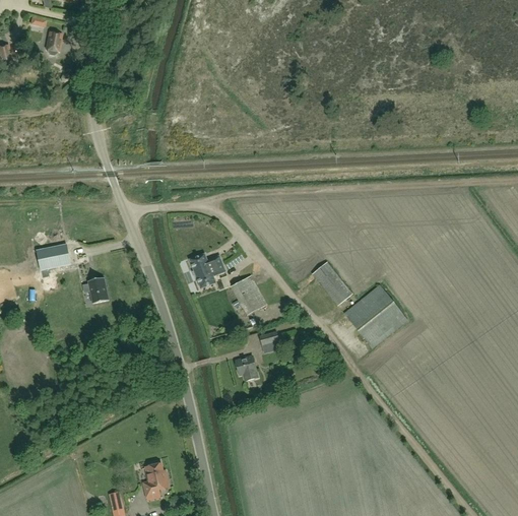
[(37,23),(39,16),(30,14),(28,21),(37,23)]
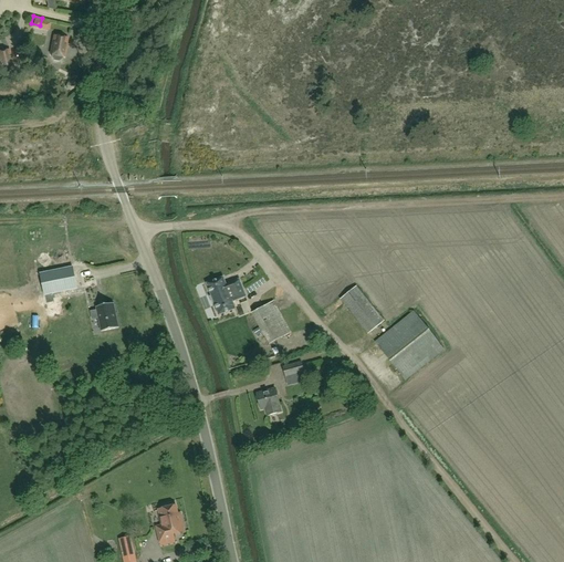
[(64,34),(51,32),(47,51),(49,51),(49,53),(51,56),(55,58),(59,55),(59,53),(61,53),(64,34)]
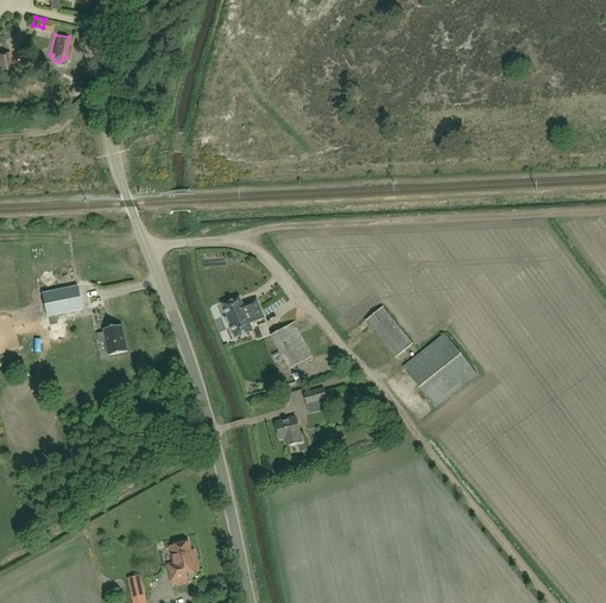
[(0,76),(1,77),(6,76),(8,73),(8,70),(11,70),(6,50),(0,51),(0,76)]
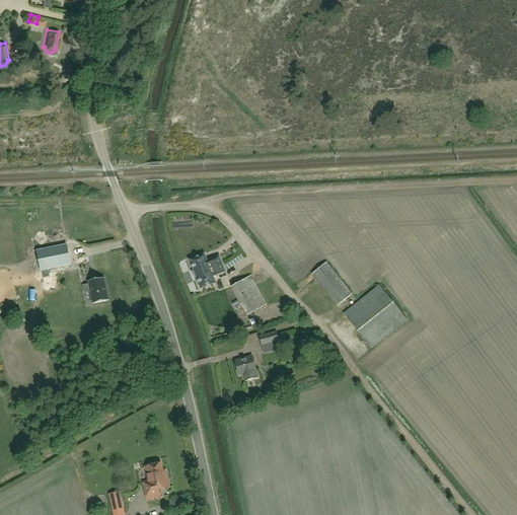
[(57,255),(66,252),(64,240),(54,243),(57,255)]
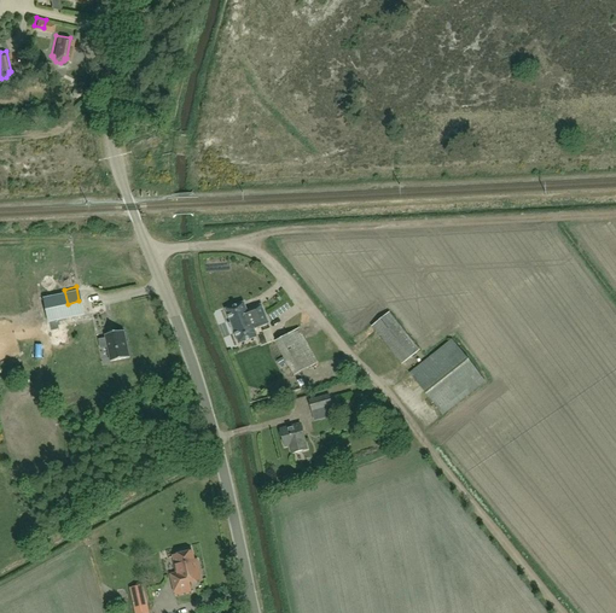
[(230,327),(232,327),(238,342),(256,334),(256,333),(253,326),(267,320),(260,302),(245,308),(243,301),(242,299),(224,307),(228,319),(226,320),(230,327)]
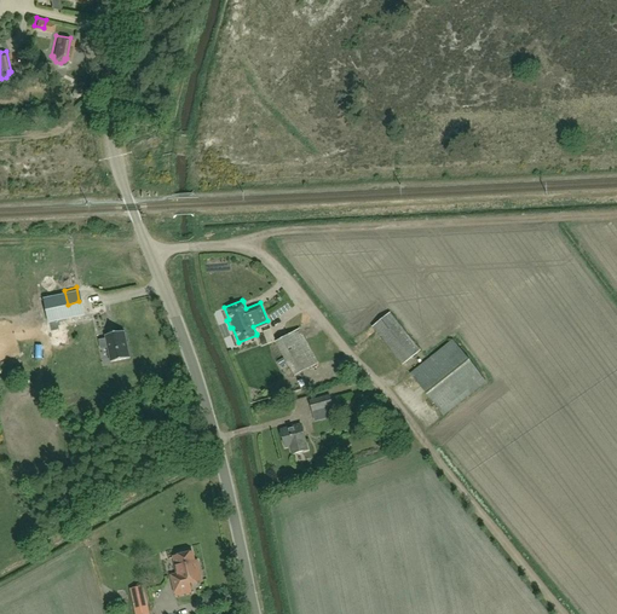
[(45,312),(52,341),(63,339),(56,310),(45,312)]
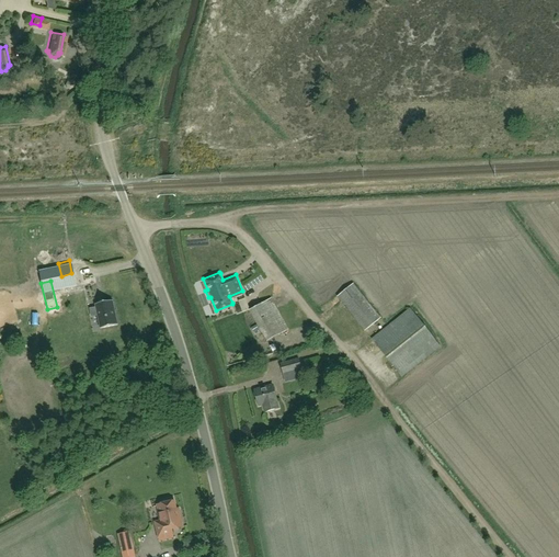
[(335,295),(364,329),(378,317),(351,283),(335,295)]
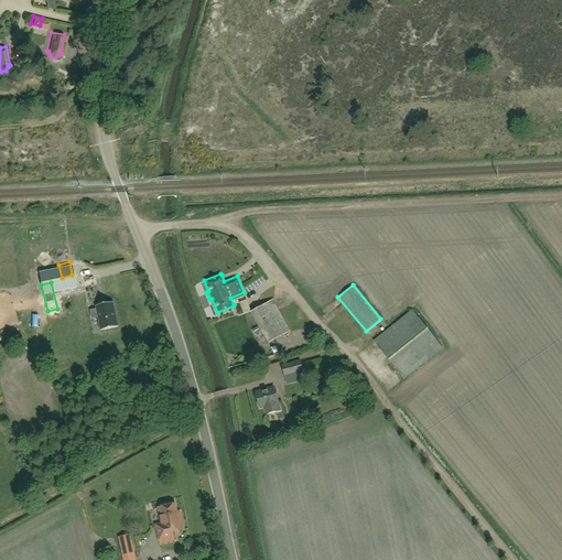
[(268,341),(289,329),(271,298),(250,310),(268,341)]
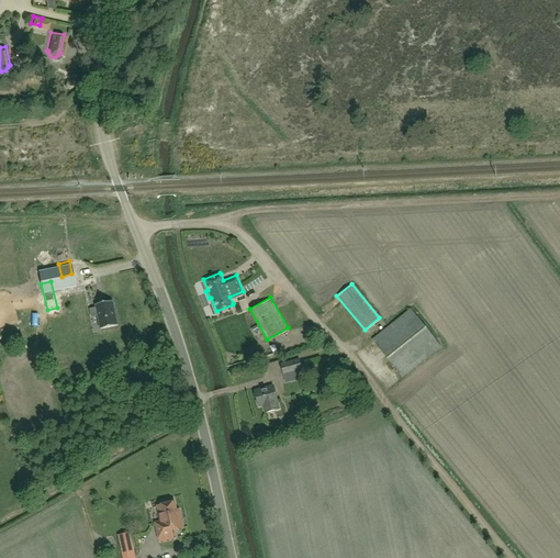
[(111,298),(93,301),(93,304),(88,305),(89,313),(96,312),(98,325),(115,322),(111,298)]
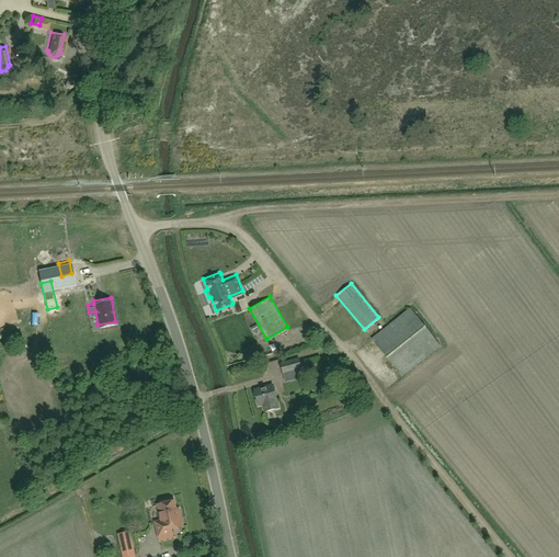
[(401,373),(438,342),(409,305),(371,336),(401,373)]
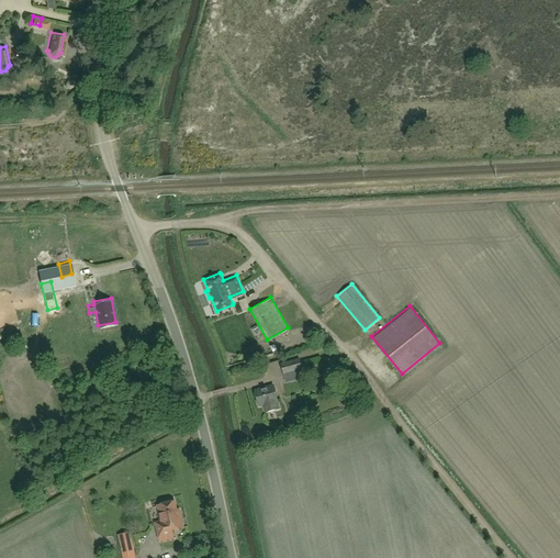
[(281,371),(301,366),(298,355),(278,360),(281,371)]
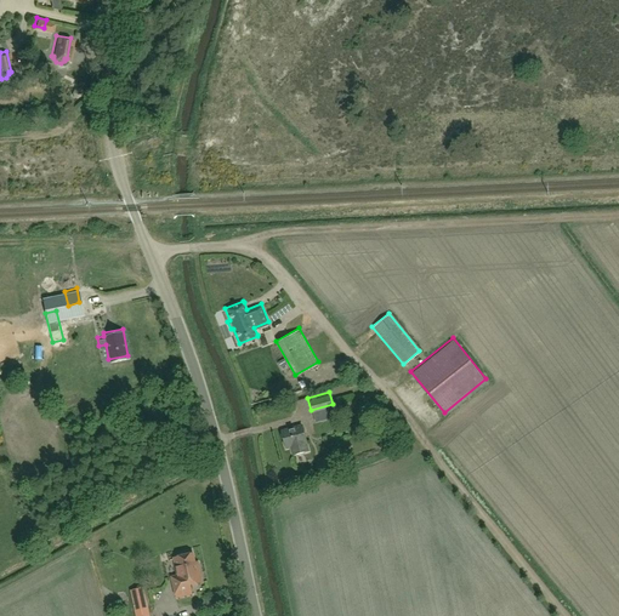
[(306,448),(305,440),(300,423),(279,429),(284,446),(288,445),(290,452),(306,448)]
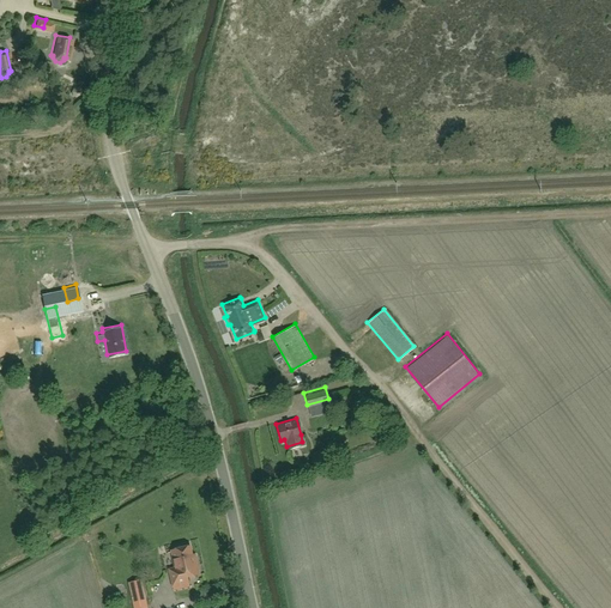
[(171,585),(187,582),(185,573),(197,571),(194,560),(192,559),(188,543),(187,543),(183,542),(180,543),(177,546),(170,547),(174,566),(168,567),(171,585)]
